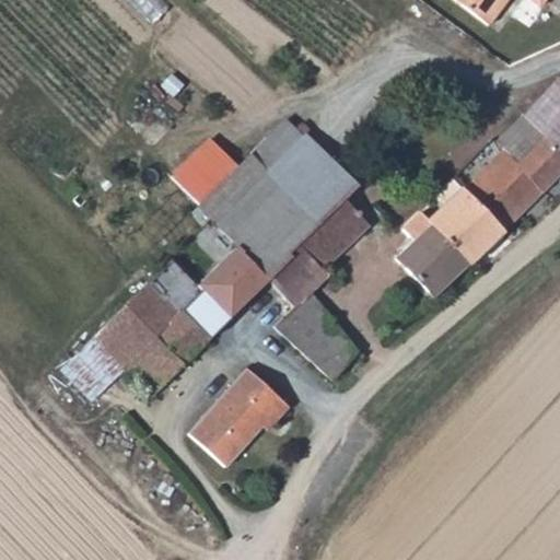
[(501,11),(497,8),(501,0),(446,0),(486,31),(501,11)]
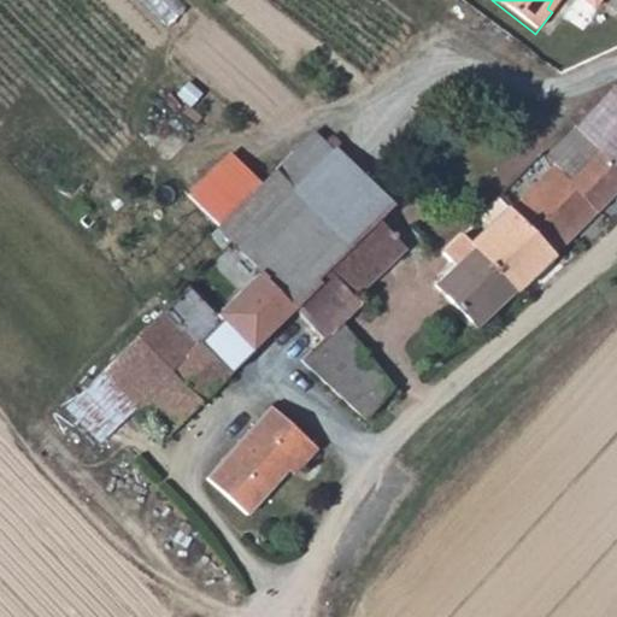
[(575,0),(592,12),(601,0),(575,0)]
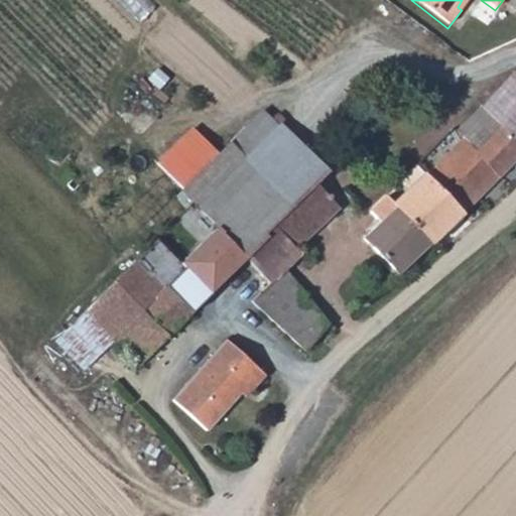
[(515,69),(484,108),(500,123),(515,105),(515,69)]
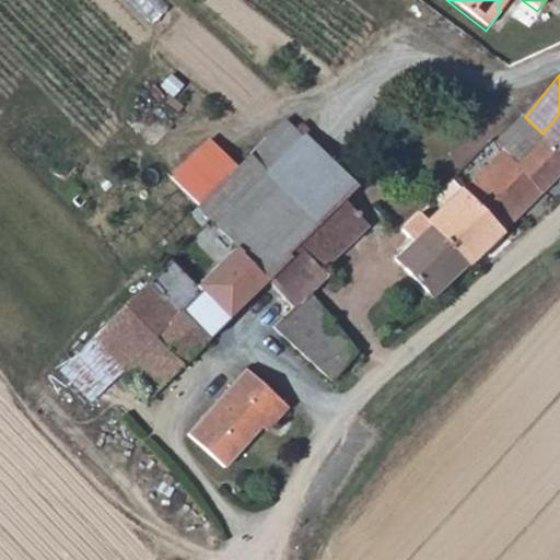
[(559,114),(543,133),(559,151),(559,114)]
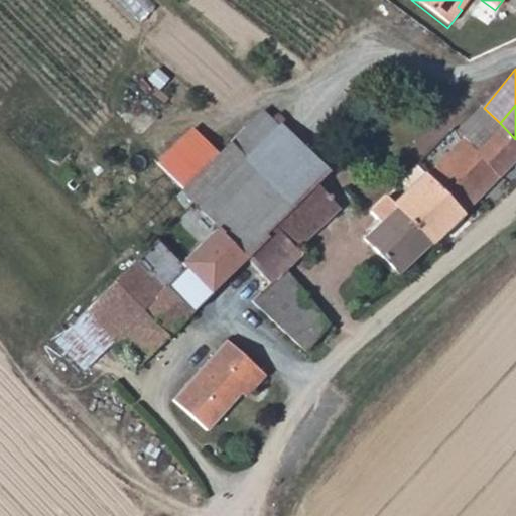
[(466,138),(476,149),(500,123),(484,108),(481,106),(459,131),(466,138)]
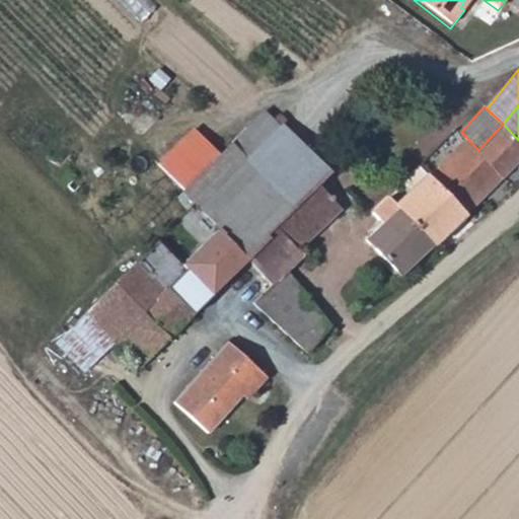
[(198,207),(215,225),(224,233),(230,228),(225,222),(232,217),(223,208),(260,172),(283,194),(301,177),(297,173),(303,167),(319,182),(331,171),(283,123),(198,207)]
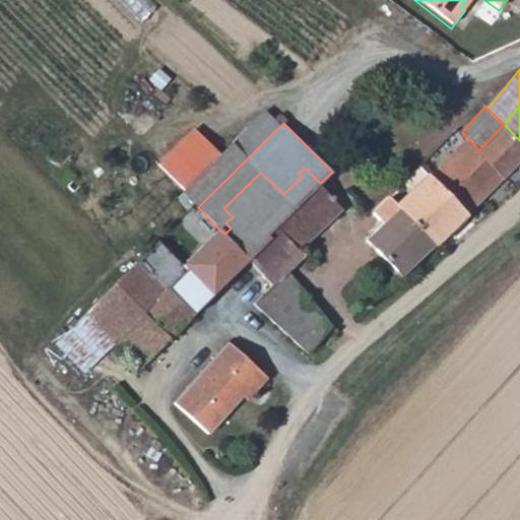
[(519,159),(519,140),(504,124),(479,150),(504,178),(512,187),(519,179),(519,171),(515,166),(519,159)]
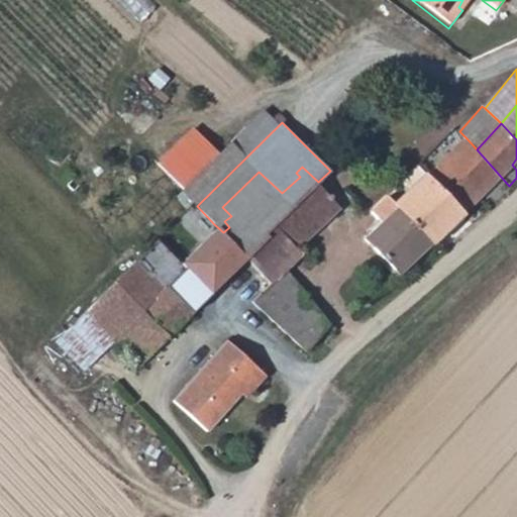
[(427,177),(463,214),(501,177),(477,149),(467,138),(427,177)]
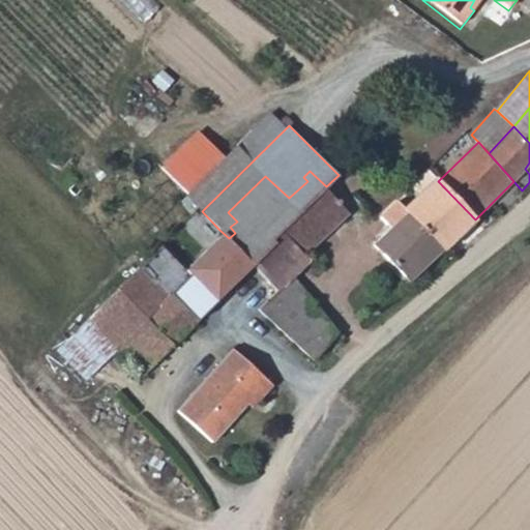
[(235,233),(229,238),(239,252),(253,265),(267,281),(248,299),(286,331),(288,330),(298,339),(297,341),(320,361),(340,335),(295,278),(312,261),(307,258),(353,213),(326,186),(310,171),(303,177),(307,181),(289,198),(265,176),(228,212),(237,222),(230,227),(235,233)]
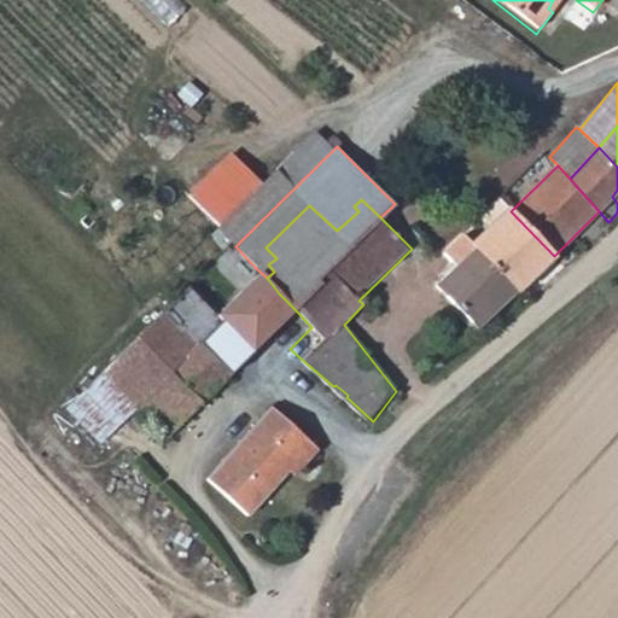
[(516,289),(519,291),(554,256),(511,211),(507,207),(471,244),(516,289)]
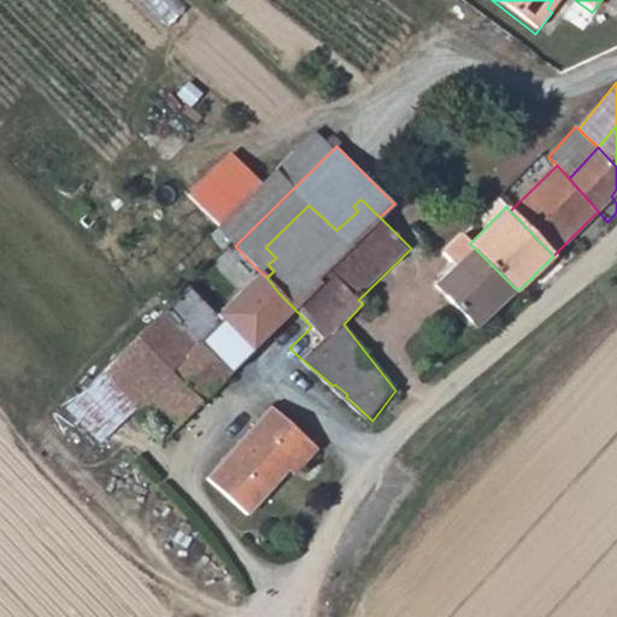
[(212,254),(216,251),(181,216),(177,219),(212,254)]
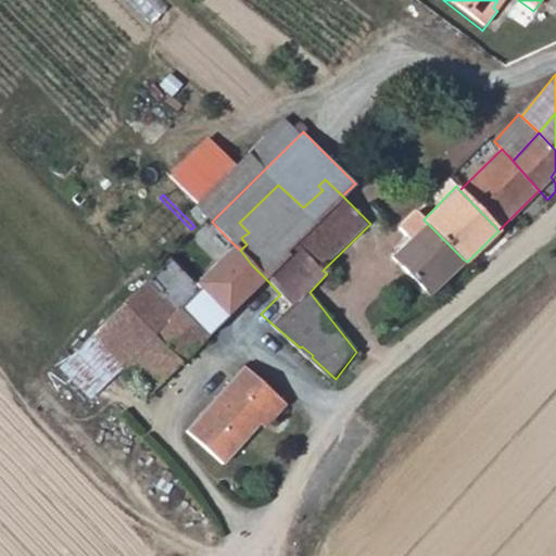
[(424,226),(395,255),(429,294),(464,260),(424,219),(420,223),(424,226)]
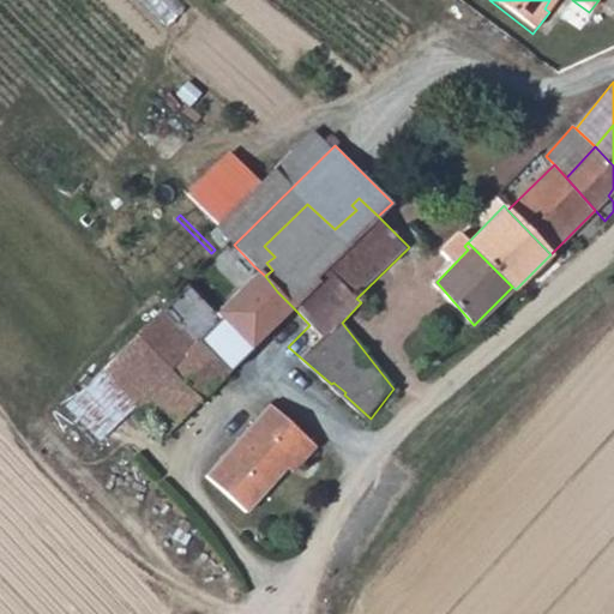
[(236,305),(265,335),(293,307),(277,292),(265,276),(250,292),(236,305)]
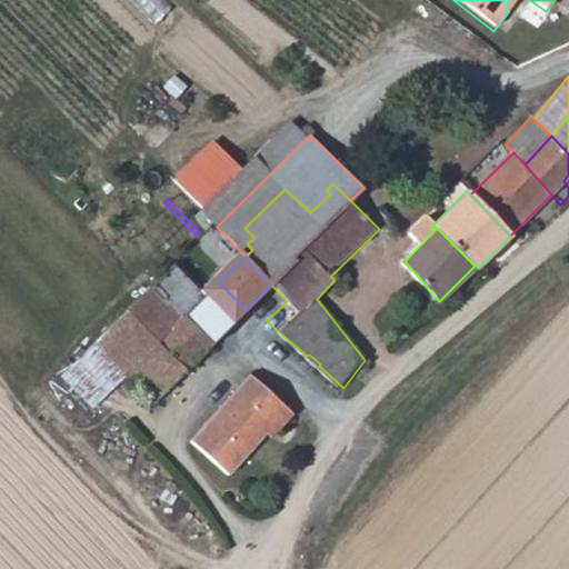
[(156,346),(181,372),(246,310),(219,282),(185,317),(180,321),(171,312),(148,288),(115,320),(99,337),(157,397),(167,388),(140,360),(156,346)]
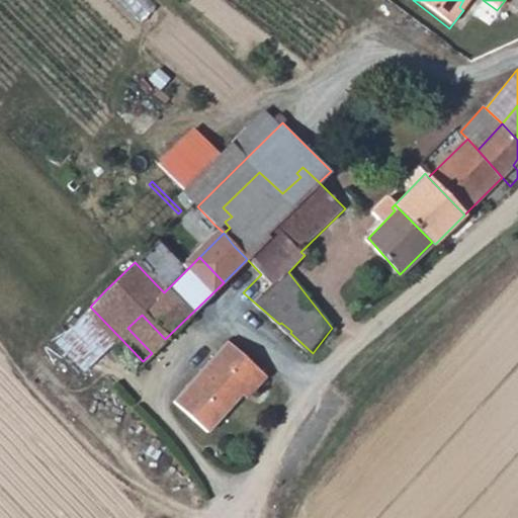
[(143,361),(90,307),(86,311),(114,340),(139,365),(143,361)]
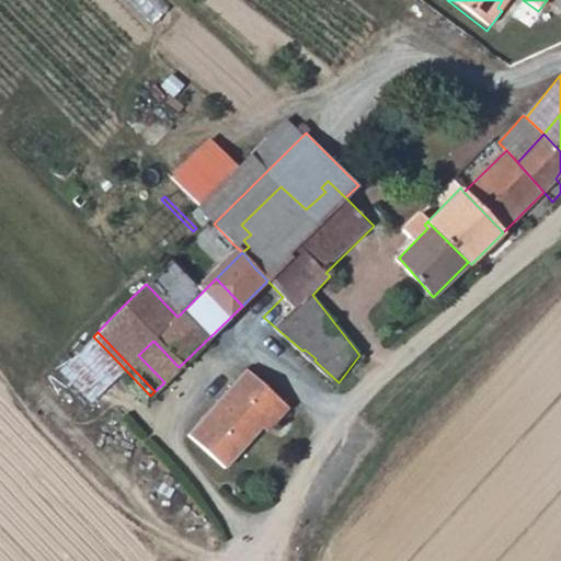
[(124,368),(93,336),(59,367),(89,401),(124,368)]
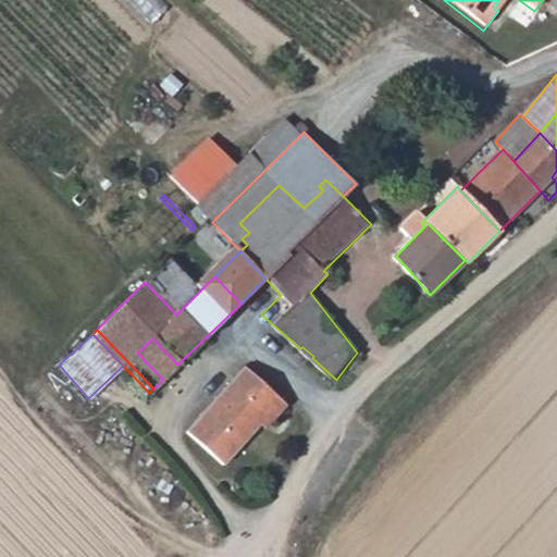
[(163,380),(177,364),(152,338),(137,353),(163,380)]
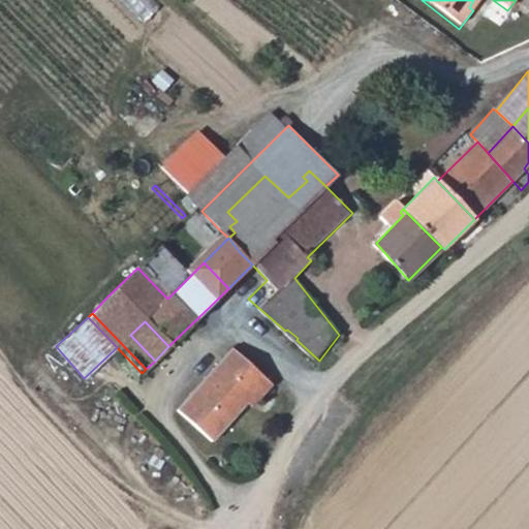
[(208,404),(237,428),(255,406),(260,401),(266,405),(281,386),(240,352),(193,408),(200,412),(208,404)]
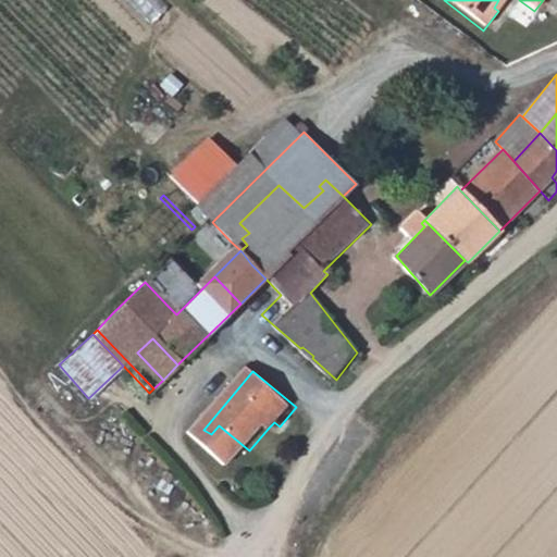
[(280,426),(274,422),(269,428),(274,433),(280,426)]
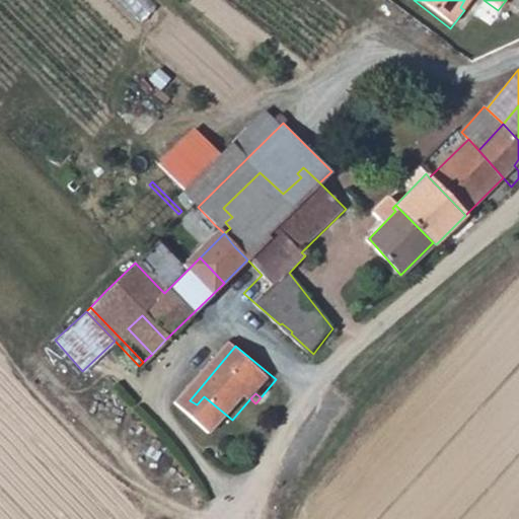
[(190,400),(186,404),(183,409),(217,438),(232,420),(204,396),(197,404),(190,400)]
